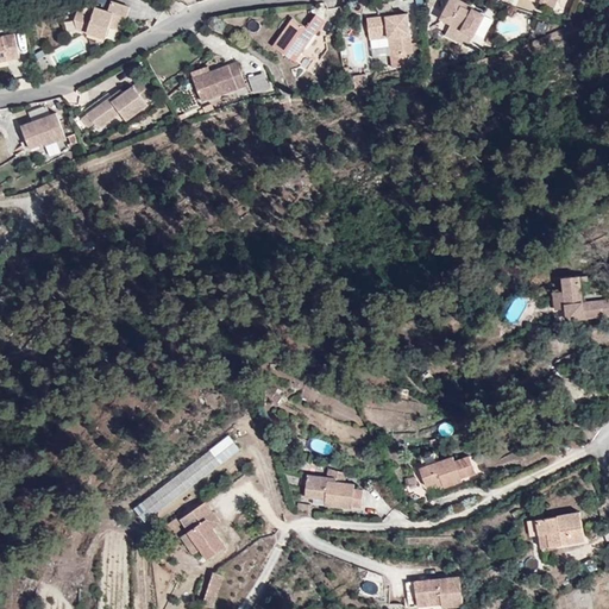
[(138,13),(143,1),(138,0),(121,0),(119,6),(108,1),(105,11),(93,5),(86,20),(115,32),(120,22),(125,24),(131,11),(138,13)]
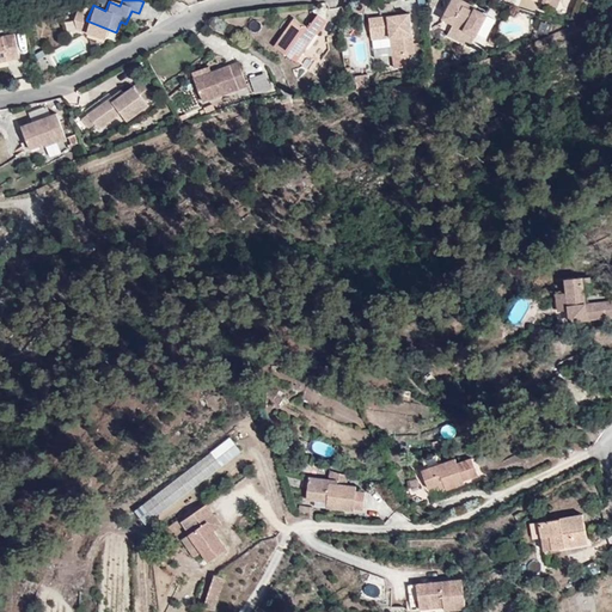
[(458,20),(454,26),(478,37),(488,16),(457,0),(450,0),(444,14),(458,20)]
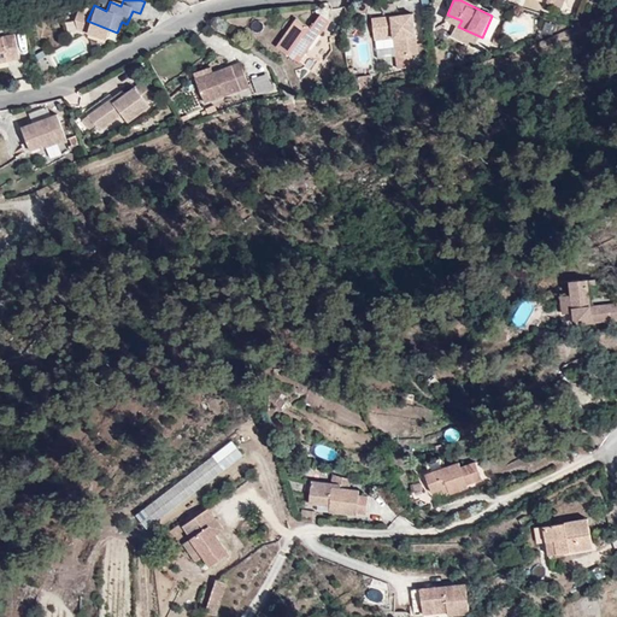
[(401,58),(398,58),(399,70),(415,69),(413,56),(422,56),(416,12),(372,19),(374,39),(400,37),(401,58)]
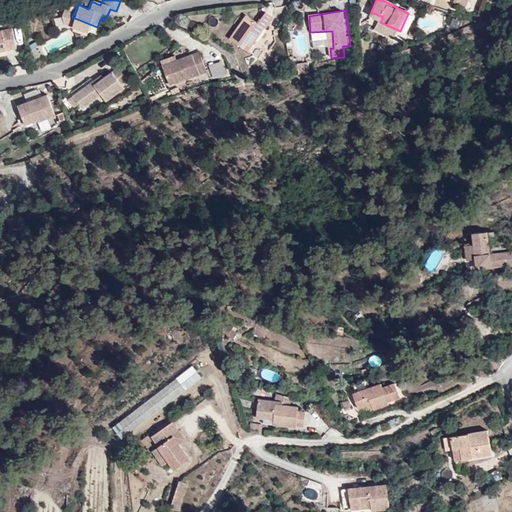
[(246,52),(271,17),(263,12),(256,24),(245,16),(228,39),(246,52)]
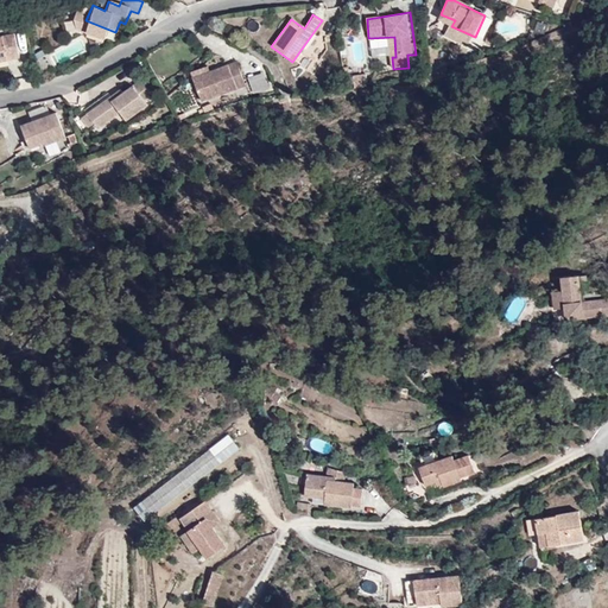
[(438,20),(451,26),(455,20),(441,14),(438,20)]
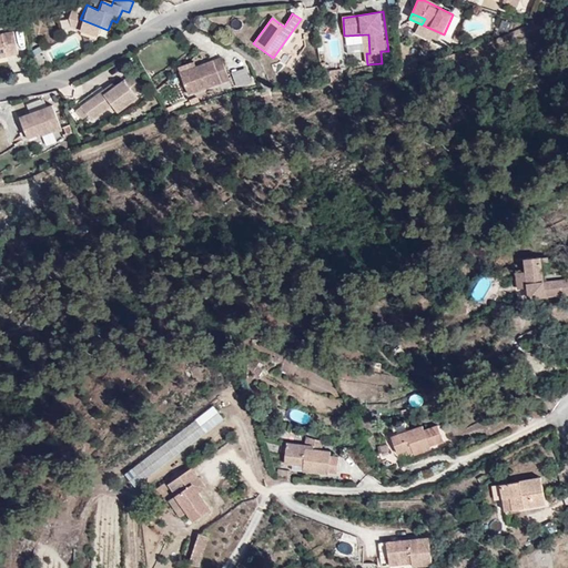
[(526,26),(513,31),(517,44),(531,40),(526,26)]
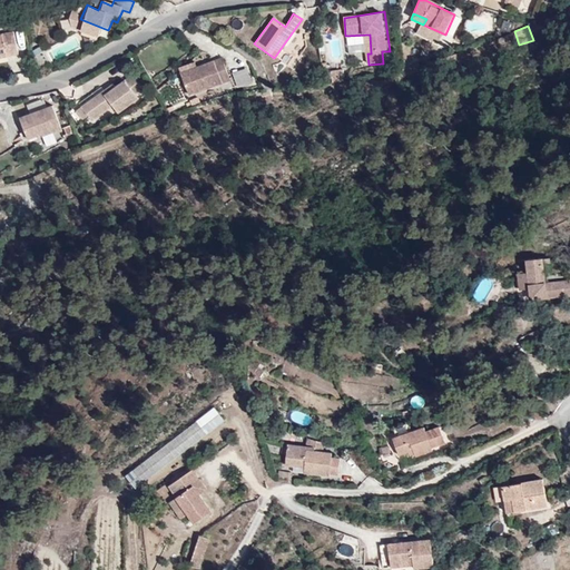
[(0,57),(21,53),(17,30),(0,33),(0,57)]
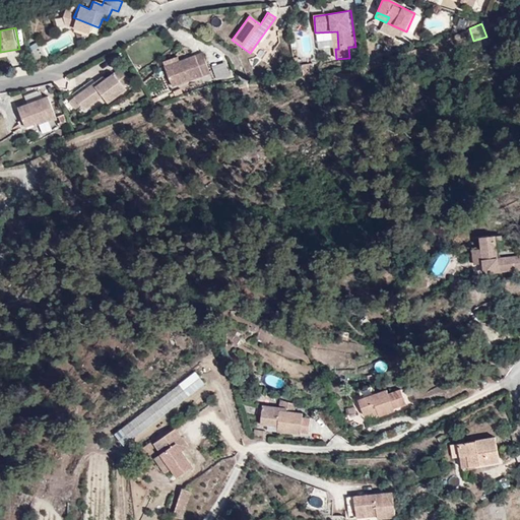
[(333,37),(335,49),(338,49),(337,31),(315,33),(316,37),(333,37)]
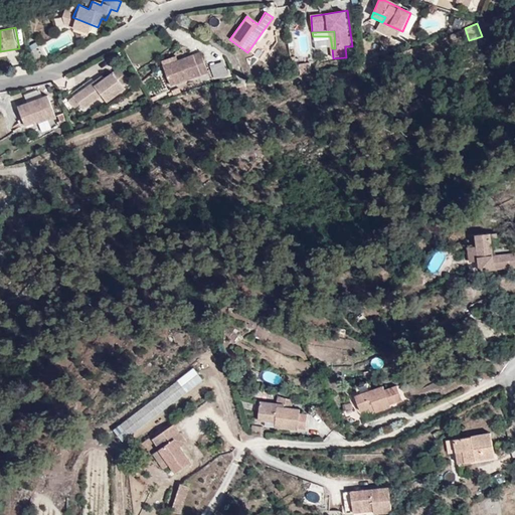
[(45,58),(54,53),(48,40),(39,45),(45,58)]
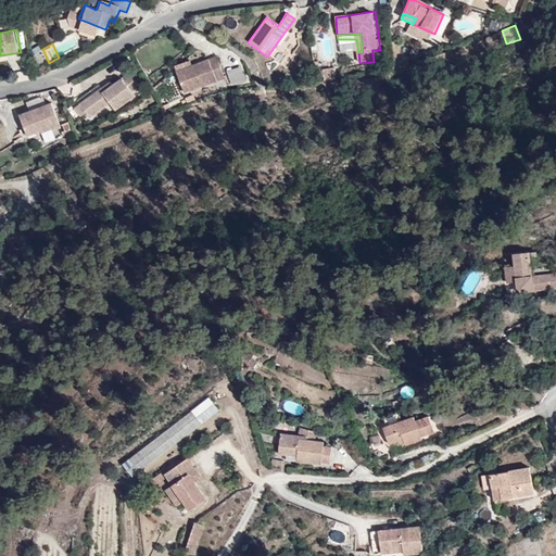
[(211,55),(192,62),(200,84),(242,71),(240,63),(236,51),(235,48),(211,55)]
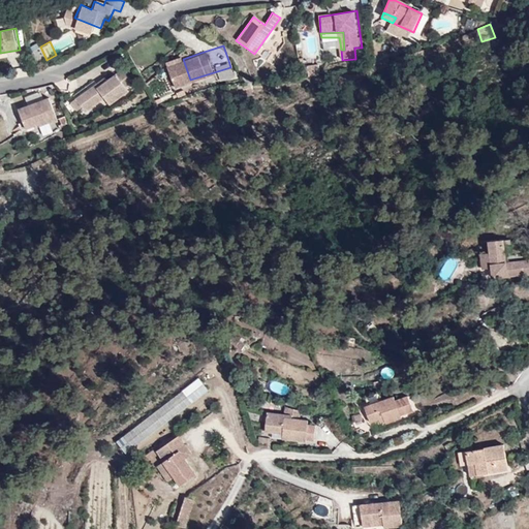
[(181,53),(183,59),(200,53),(198,48),(181,53)]
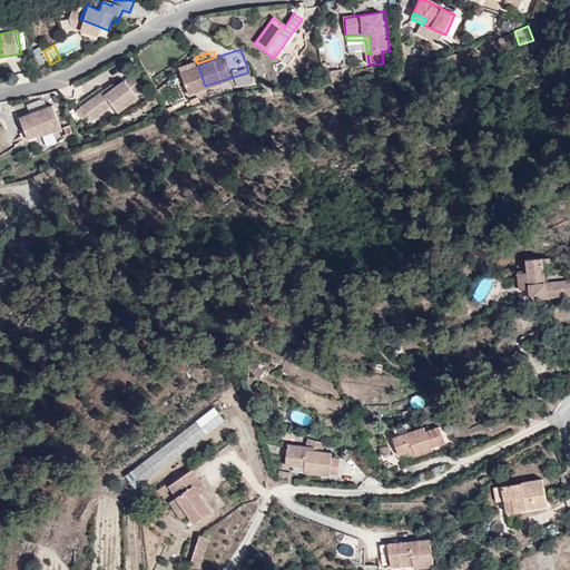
[(242,52),(246,65),(253,62),(249,51),(242,52)]
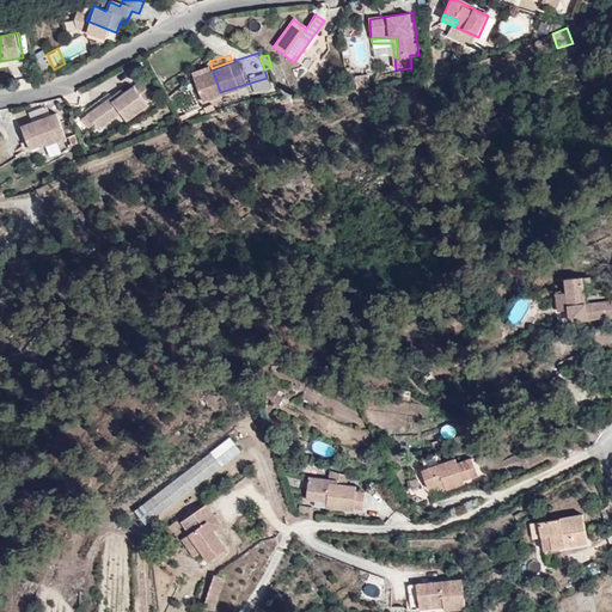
[(167,89),(154,72),(136,86),(134,83),(102,108),(112,122),(135,105),(141,114),(160,101),(158,96),(167,89)]
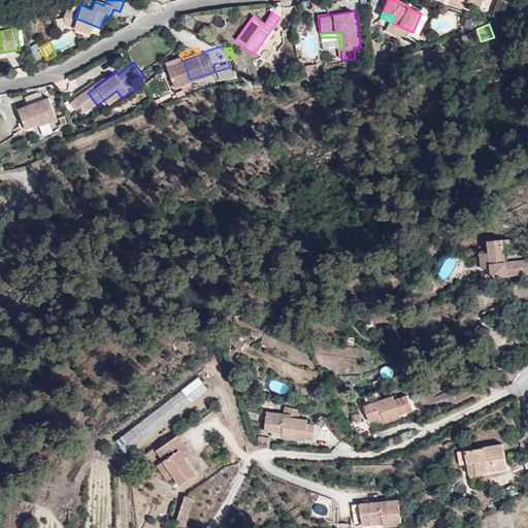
[(306,77),(319,75),(316,64),(304,66),(306,77)]
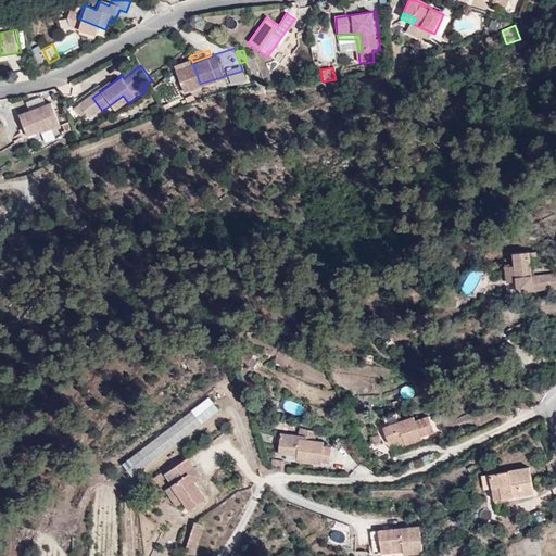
[(76,123),(65,98),(32,111),(39,131),(52,127),(54,133),(76,123)]
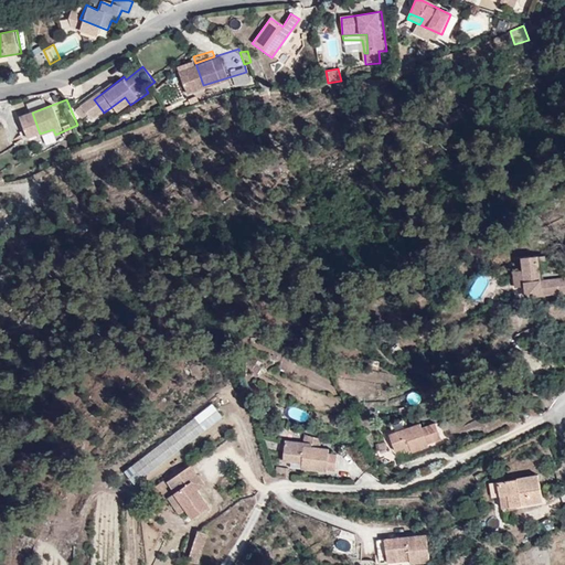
[(551,283),(558,281),(556,268),(530,270),(535,312),(564,309),(564,290),(560,291),(552,291),(551,283)]
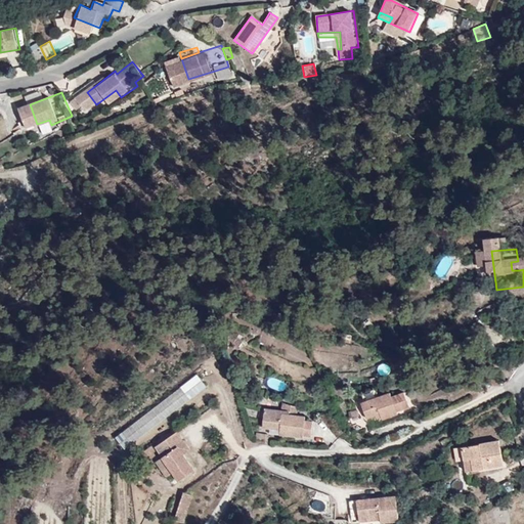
[(493,346),(503,342),(496,328),(486,333),(493,346)]
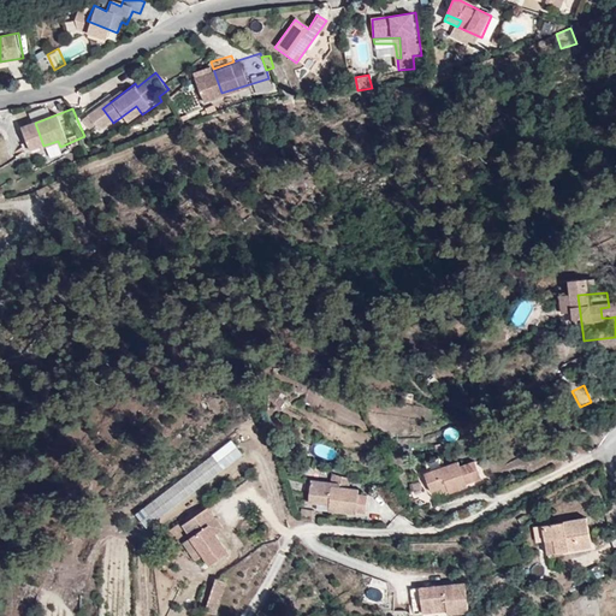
[(152,511),(255,448),(244,430),(141,493),(152,511)]
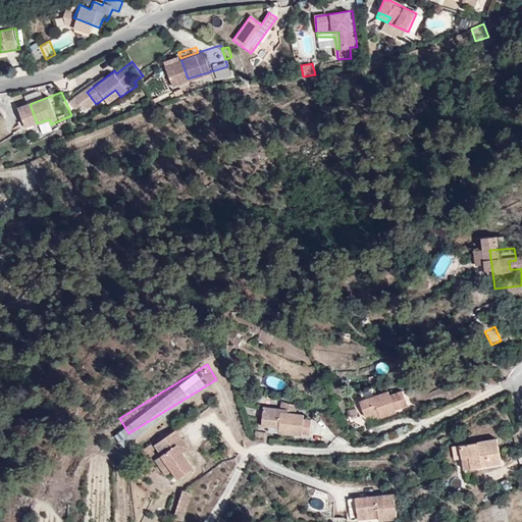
[(397,398),(396,393),(365,402),(370,418),(381,414),(384,422),(403,417),(401,412),(413,409),(409,395),(397,398)]
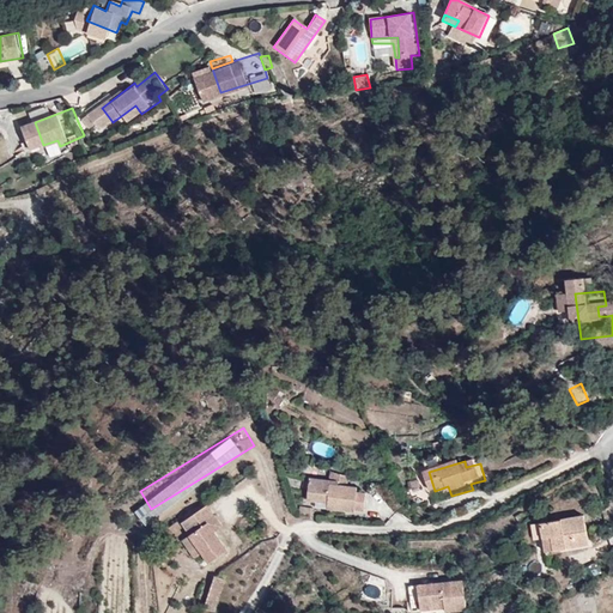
[(343,496),(341,503),(341,504),(360,508),(360,505),(369,505),(372,486),(364,485),(364,480),(354,478),(354,467),(338,465),(338,471),(337,480),(315,478),(313,490),(320,491),(343,496)]
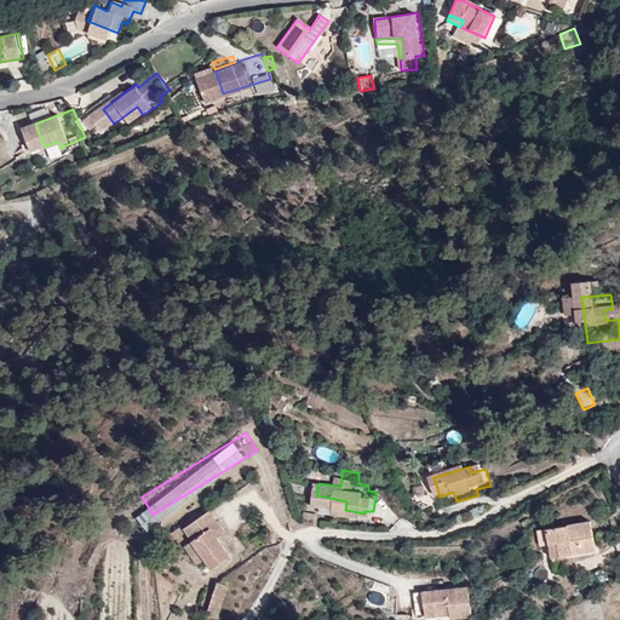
[(340,486),(342,476),(320,474),(319,483),(340,486)]
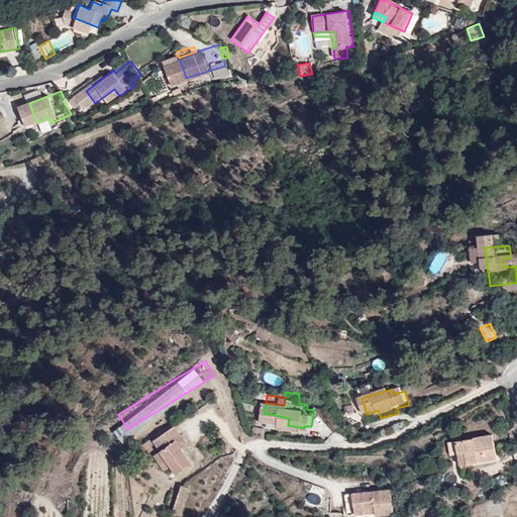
[(270,420),(288,424),(289,418),(270,414),(270,420)]
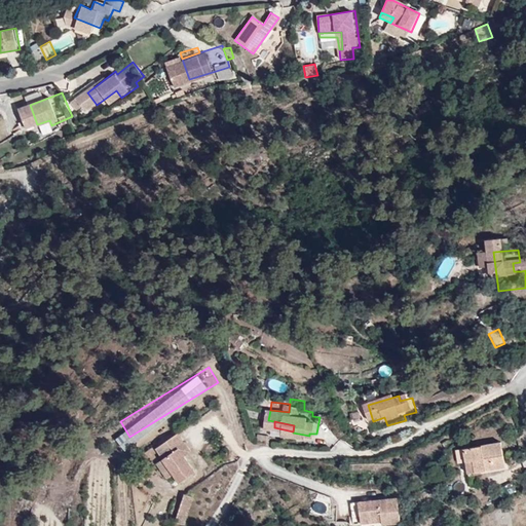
[(173,462),(181,476),(199,464),(186,445),(192,440),(180,422),(159,435),(162,440),(158,443),(165,453),(157,458),(163,468),(173,462)]
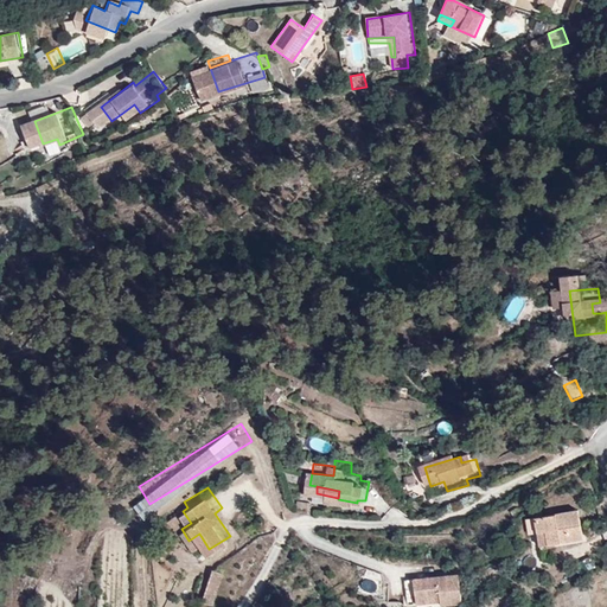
[(315,502),(317,494),(302,492),(301,499),(315,502)]
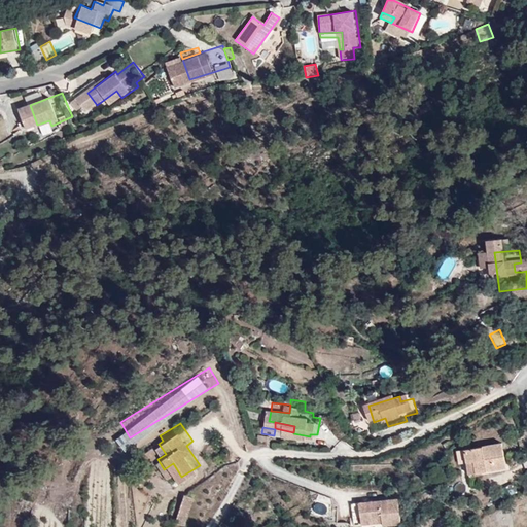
[(472,451),(473,464),(476,480),(488,479),(488,476),(512,471),(510,447),(472,451)]
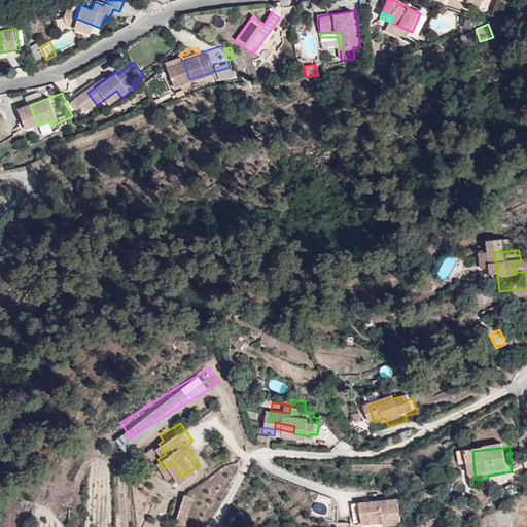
[(464,465),(473,464),(472,451),(463,452),(464,465)]
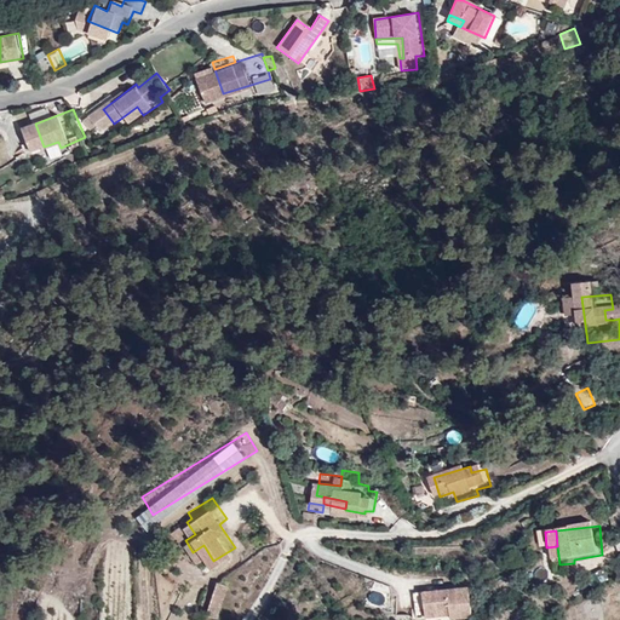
[(204,567),(213,561),(204,545),(193,552),(204,567)]
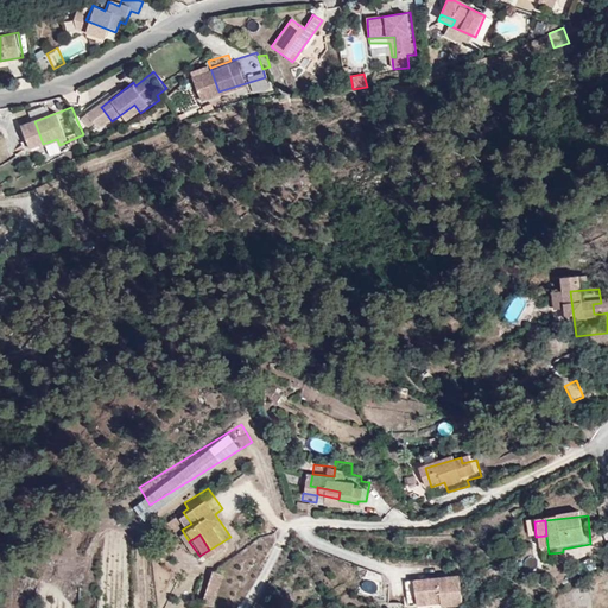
[(217,586),(223,568),(210,563),(203,580),(217,586)]
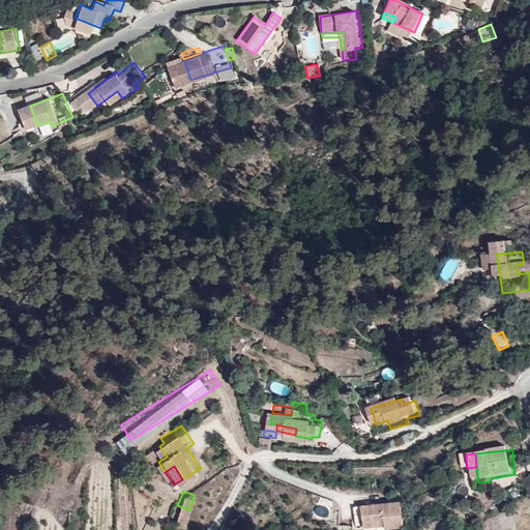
[(354,526),(383,525),(383,521),(361,522),(360,503),(353,502),(354,526)]
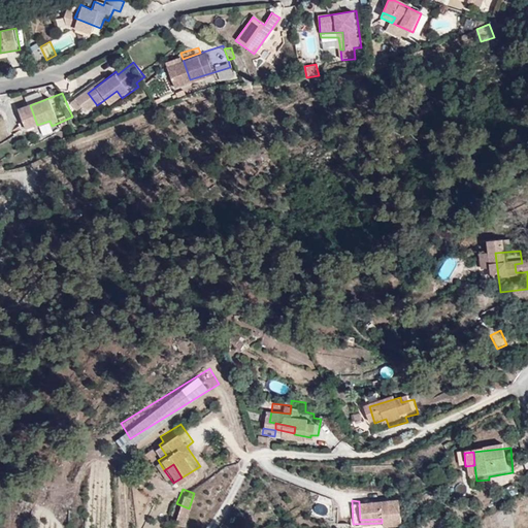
[(382,519),(382,523),(382,526),(400,525),(399,500),(359,501),(360,520),(382,519)]
